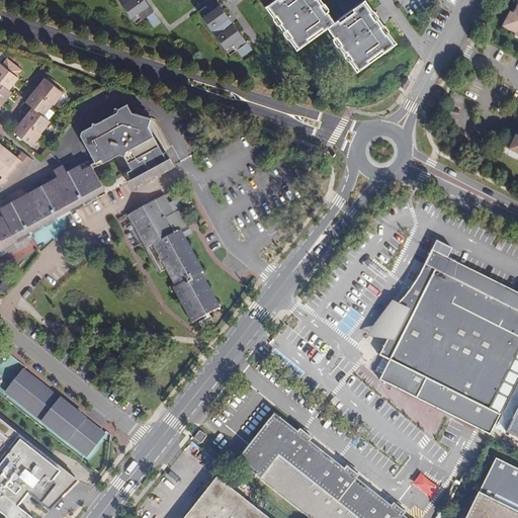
[(335,36),(358,70),(394,45),(380,25),(376,28),(367,14),(371,12),(363,2),(334,22),(327,12),(321,3),(317,6),(312,0),(273,0),(267,5),(298,48),(328,27),(335,36)]
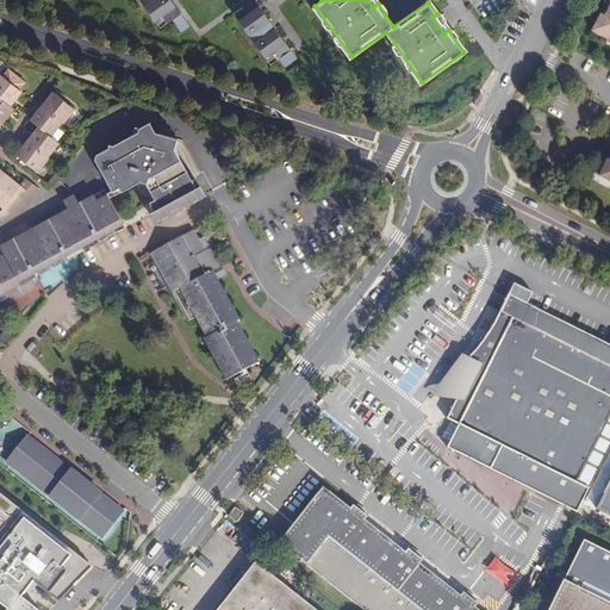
[(387,12),(378,0),(367,0),(373,7),(378,4),(385,14),(387,12)]
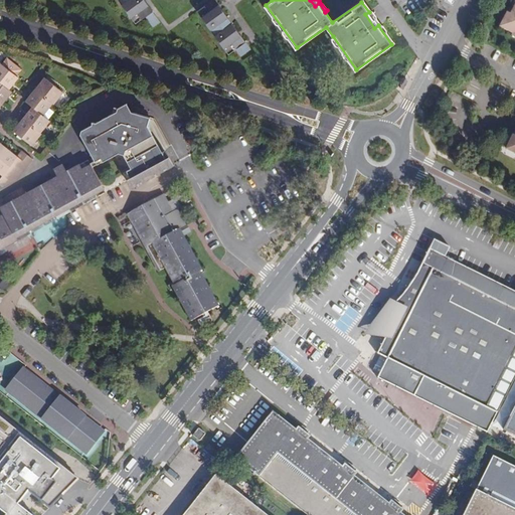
[(393,42),(363,0),(361,2),(369,12),(365,14),(374,28),(378,25),(391,44),(393,42)]
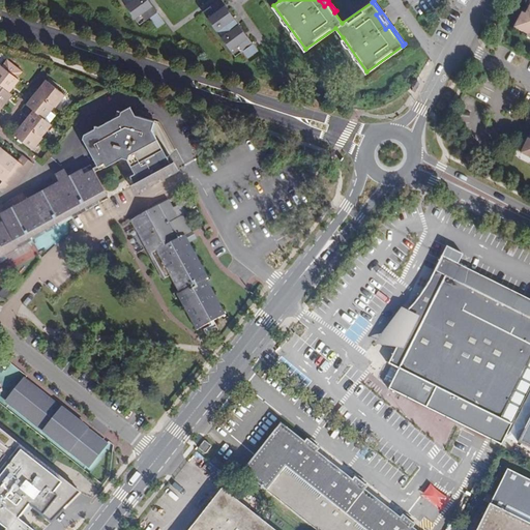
[(529,0),(517,27),(529,33),(529,0)]
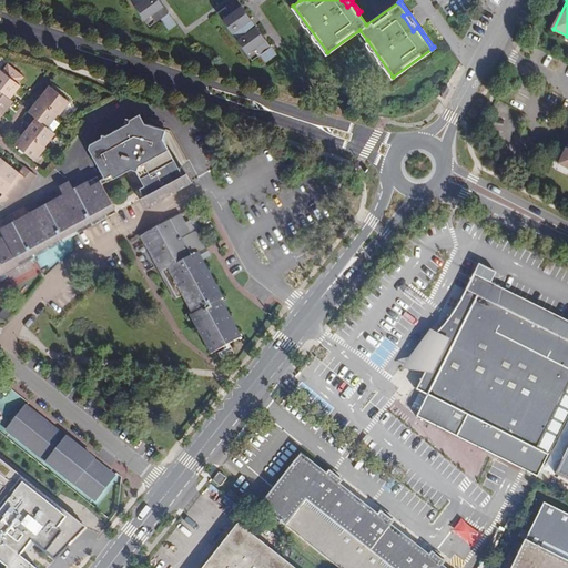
[(226,16),(247,56),(272,42),(250,2),(226,16)]
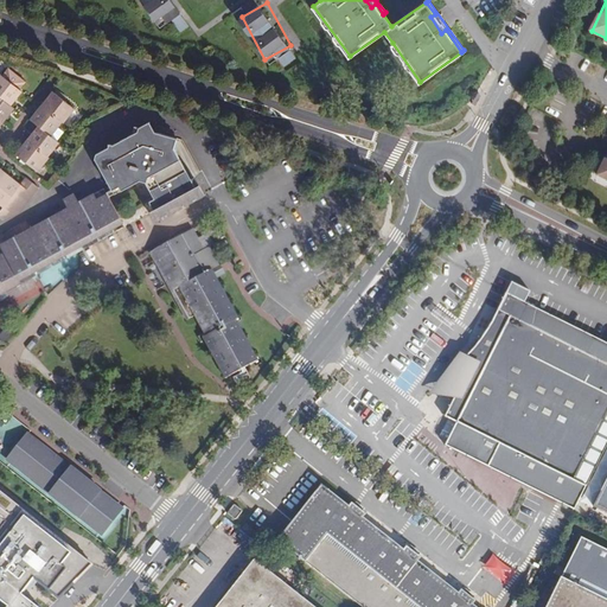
[(311,7),(347,58),(350,56),(313,6),(311,7)]
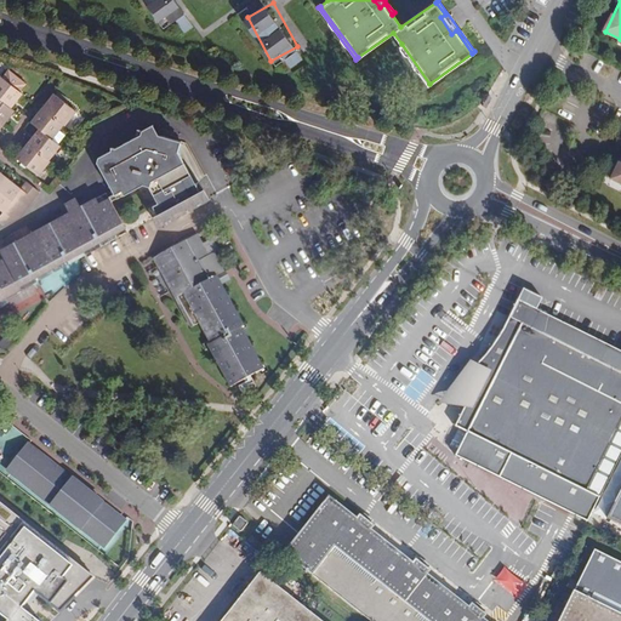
[(429,84),(402,44),(399,46),(427,85),(429,84)]
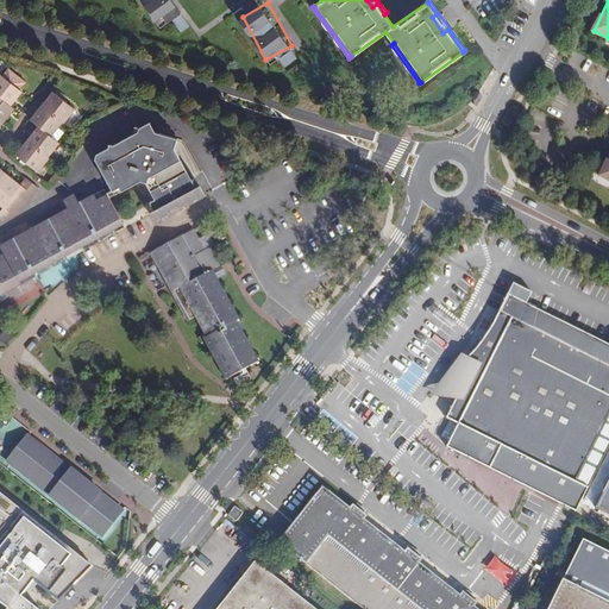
[(281,58),(287,67),(299,58),(293,50),(281,58)]
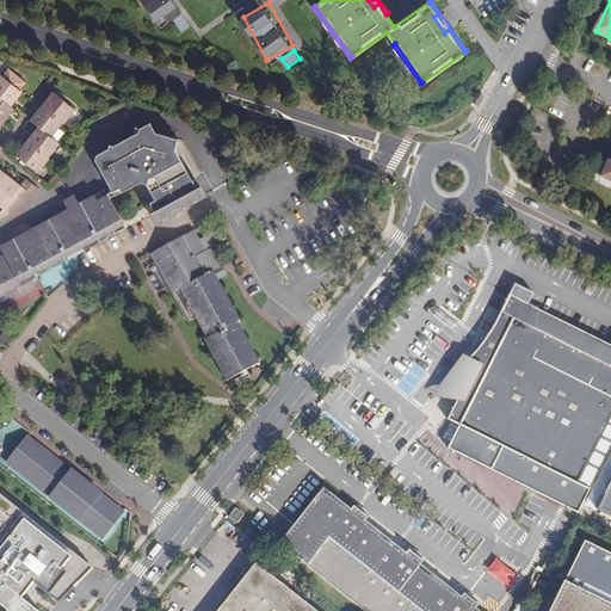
[(0,97),(11,106),(22,92),(19,90),(25,81),(7,68),(1,75),(0,74),(0,97)]
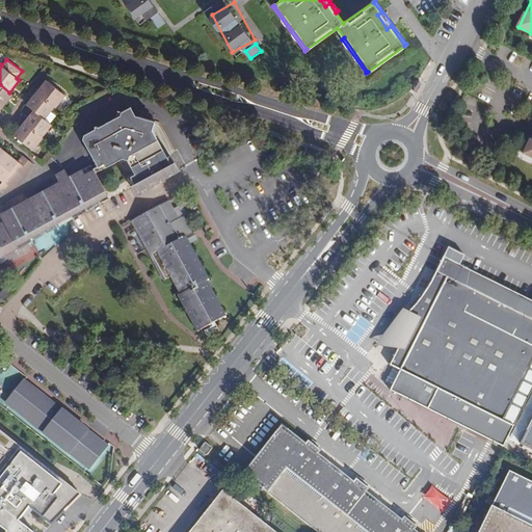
[(46,80),(35,92),(54,106),(55,108),(65,95),(46,80)]
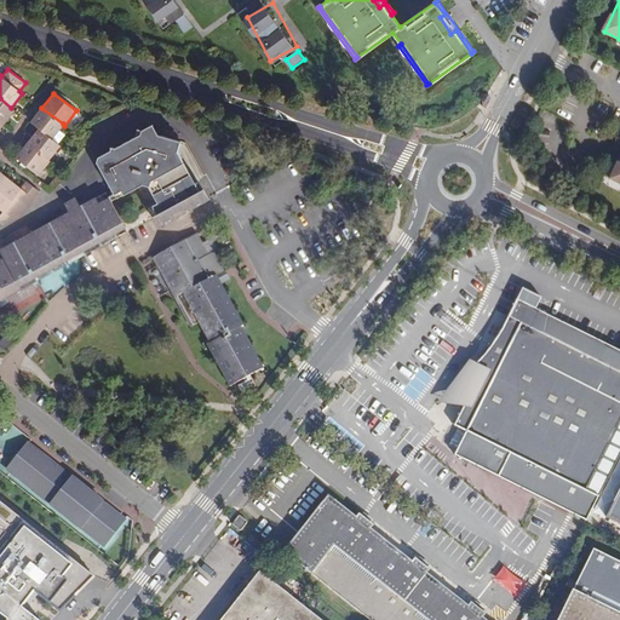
[(0,121),(4,125),(15,110),(11,108),(0,98),(0,121)]
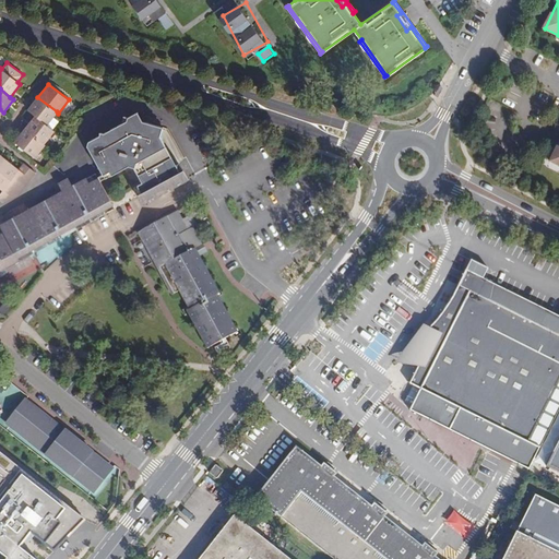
[(27,110),(35,116),(52,129),(59,121),(52,117),(57,111),(37,97),(27,110)]
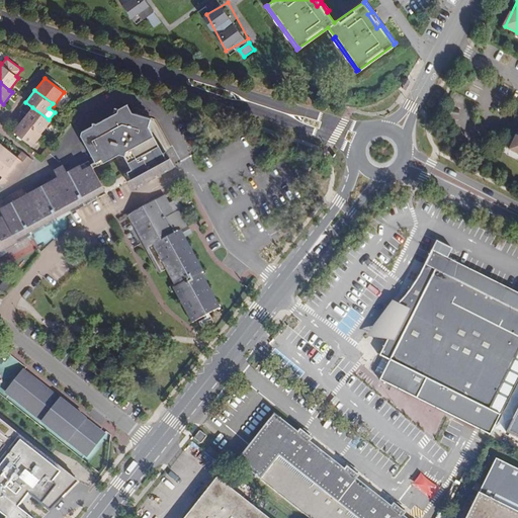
[(132,112),(127,105),(82,131),(81,136),(96,162),(91,164),(93,168),(119,153),(124,155),(132,169),(124,173),(133,189),(174,166),(169,157),(166,159),(148,126),(151,118),(132,112)]
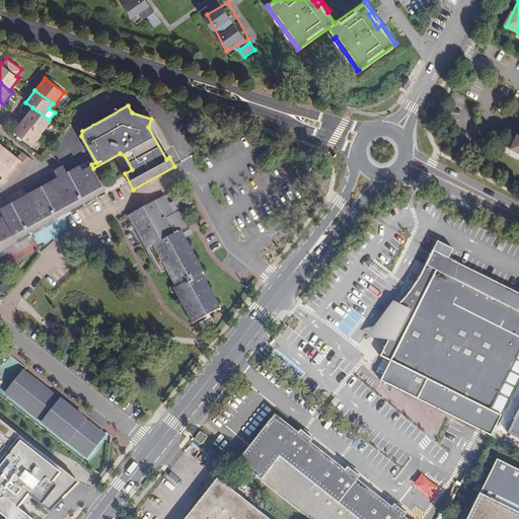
[(49,120),(32,107),(22,120),(41,134),(51,122),(49,120)]
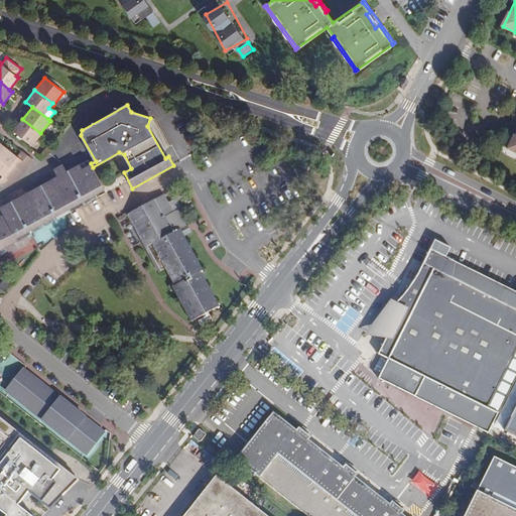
[(40,133),(22,119),(13,131),(31,146),(41,134),(40,133)]
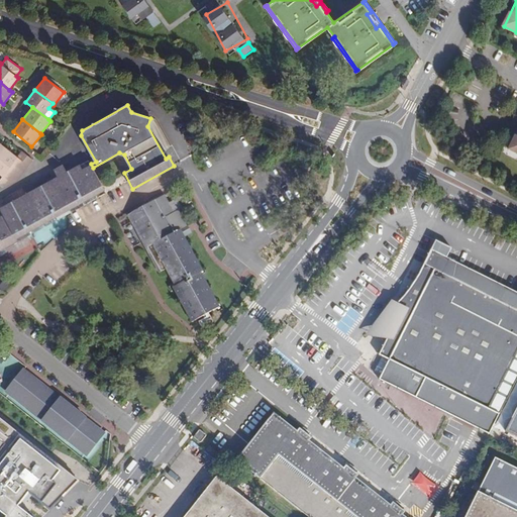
[(0,175),(2,177),(17,158),(5,147),(0,153),(0,175)]
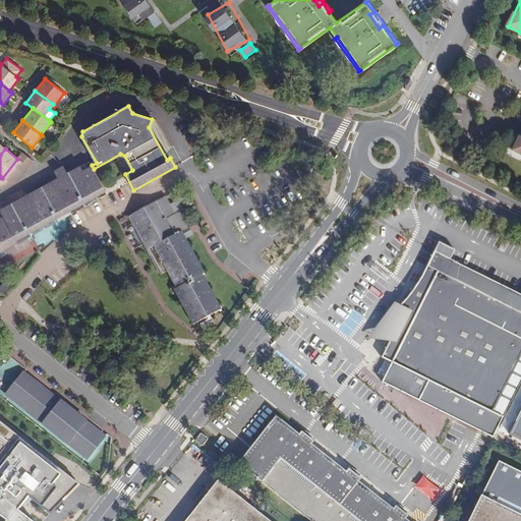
[(0,186),(2,189),(15,182),(34,161),(22,152),(17,159),(2,178),(0,180),(0,186)]
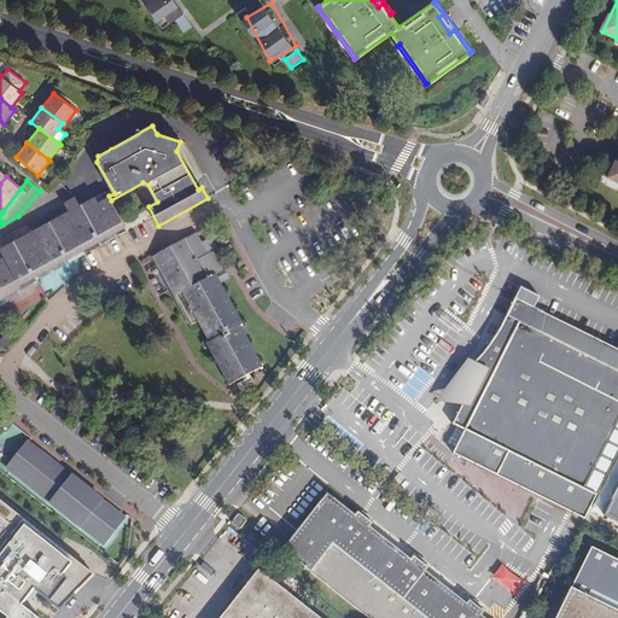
[(0,249),(0,310),(38,291),(34,283),(52,270),(57,268),(127,231),(111,200),(109,196),(106,192),(80,205),(73,191),(60,196),(69,211),(0,249)]
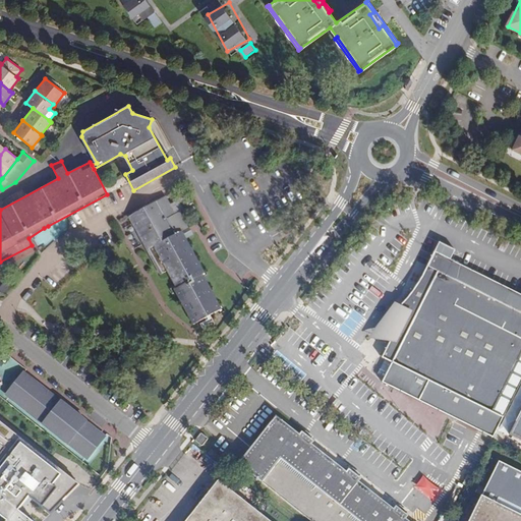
[(193,324),(207,316),(210,315),(221,309),(201,275),(205,273),(185,238),(181,231),(176,233),(168,218),(175,215),(165,196),(128,216),(160,274),(167,271),(176,288),(174,289),(193,324)]
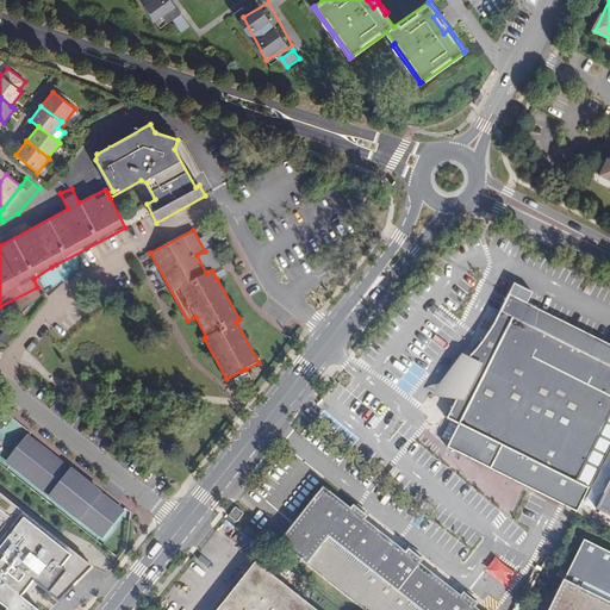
[(578,512),(609,447),(609,344),(509,294),(500,310),(495,323),(487,335),(480,344),(468,358),(443,385),(458,399),(448,418),(459,424),(447,448),(466,458),(578,512)]
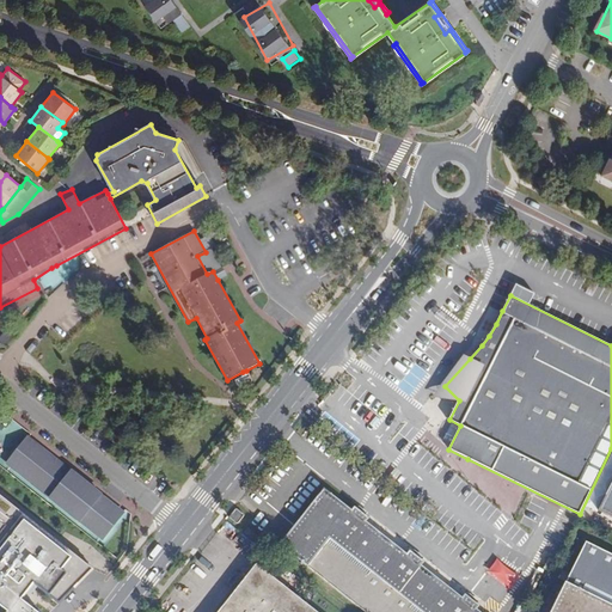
[(249,383),(245,375),(234,380),(239,389),(249,383)]
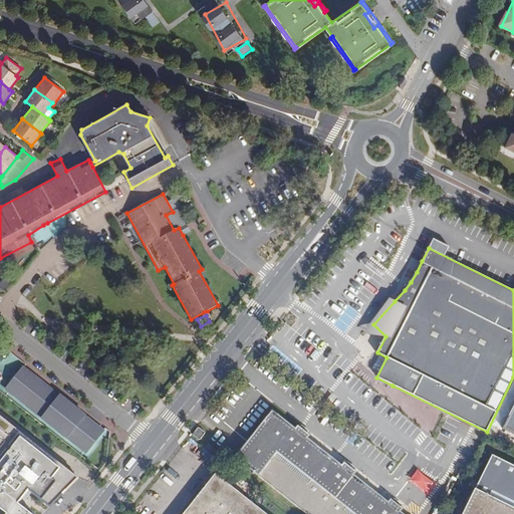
[(25,368),(8,390),(88,453),(105,432),(25,368)]
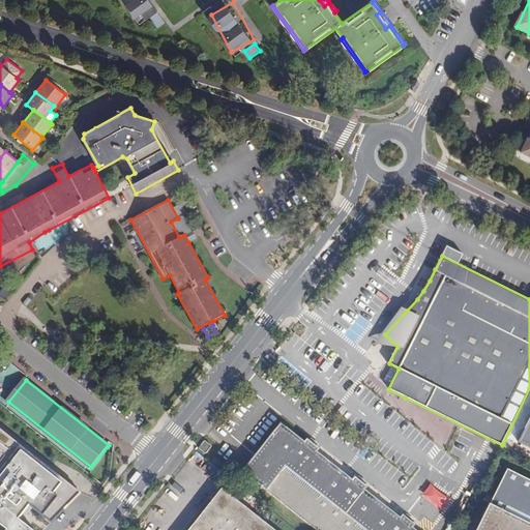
[(529,448),(529,421),(520,443),(529,448)]
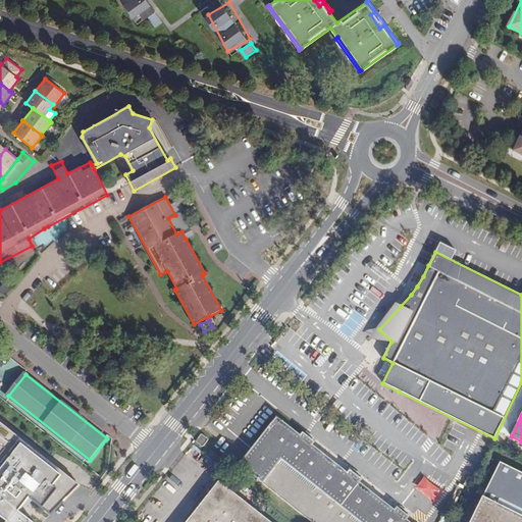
[(240,465),(311,521),(409,521),(408,520),(410,517),(407,516),(400,510),(398,508),(395,511),(360,482),(362,480),(360,478),(353,472),(350,470),(348,473),(313,446),(315,442),(313,440),(305,434),(303,432),(300,435),(277,417),(240,465)]
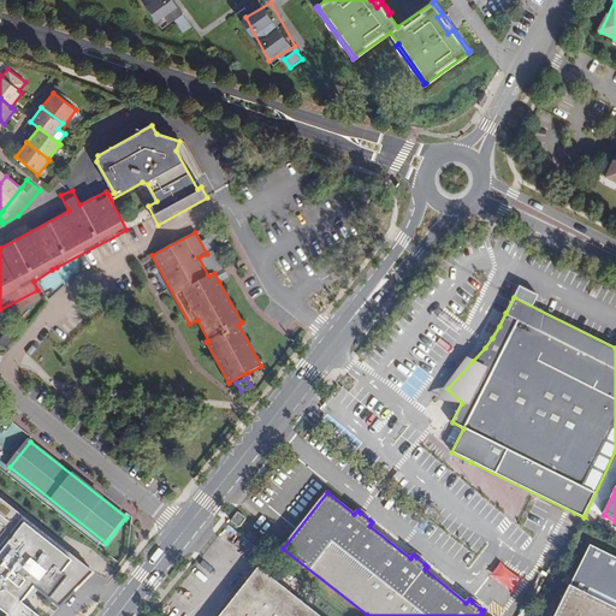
[(93,574),(0,499),(0,608),(5,612),(1,615),(37,615),(27,608),(39,592),(61,609),(93,574)]
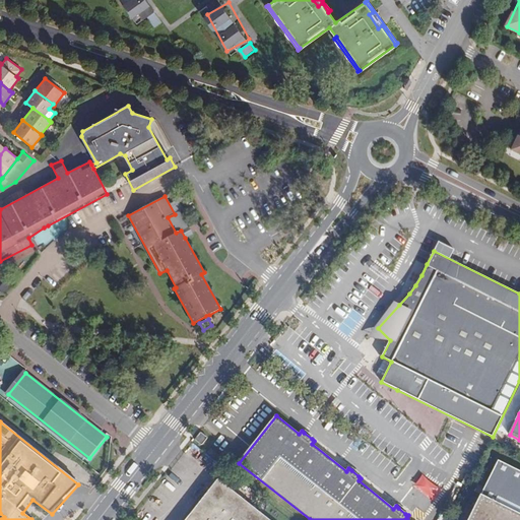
[(307,430),(304,433),(312,439),(314,436),(307,430)]
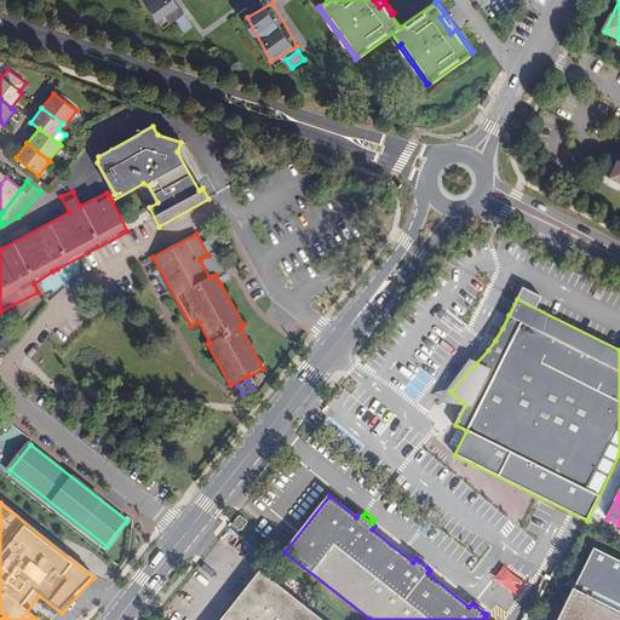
[(247,522),(239,515),(233,523),(241,530),(247,522)]
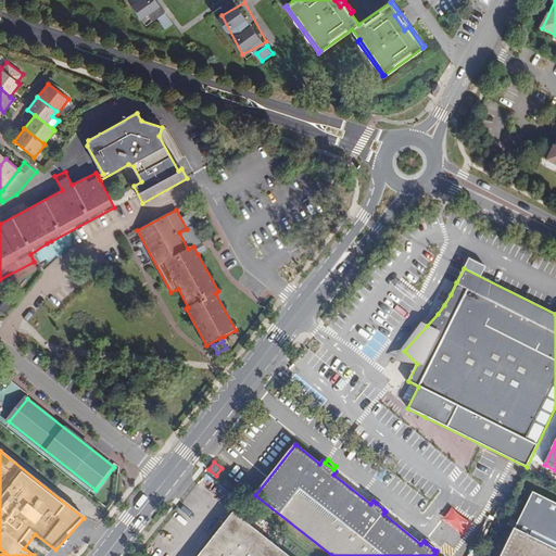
[(237,487),(229,480),(224,485),(232,492),(237,487)]
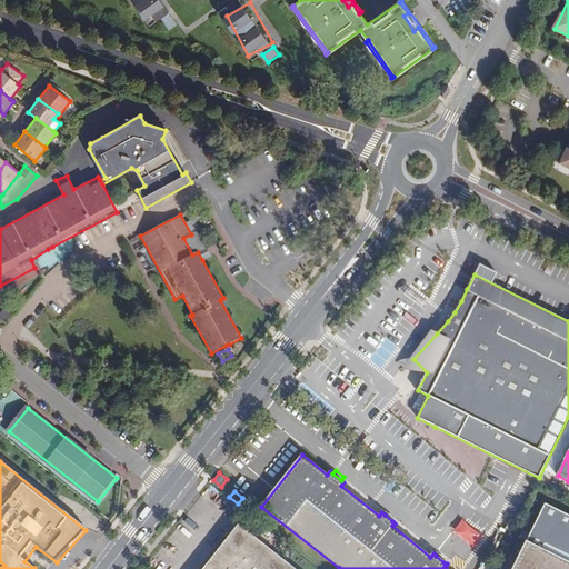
[(568,568),(568,516),(546,505),(512,568),(568,568)]
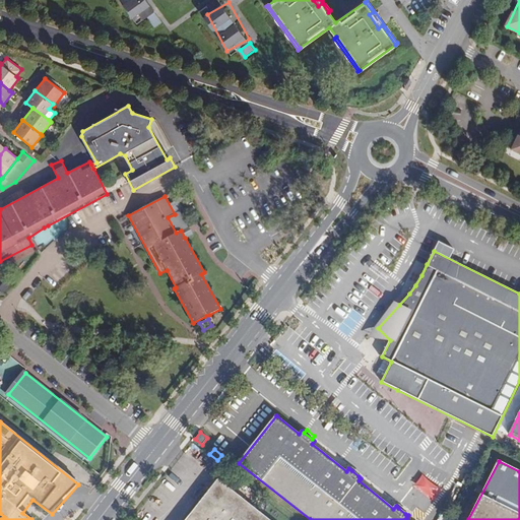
[(354,467),(351,470),(359,476),(362,473),(354,467)]
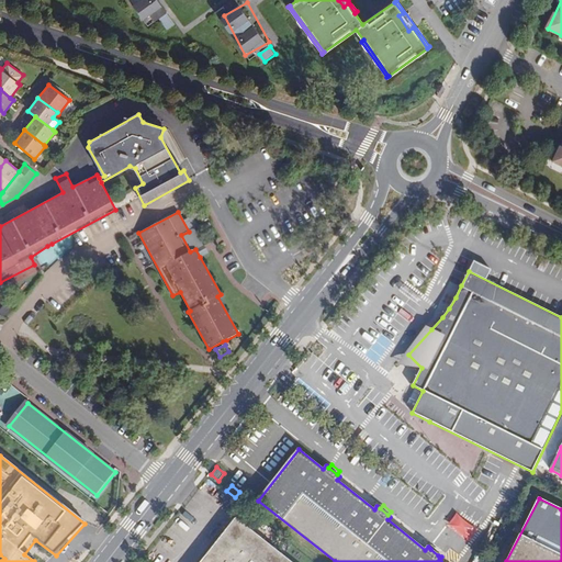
[(290,561),(236,519),(201,561),(290,561)]
